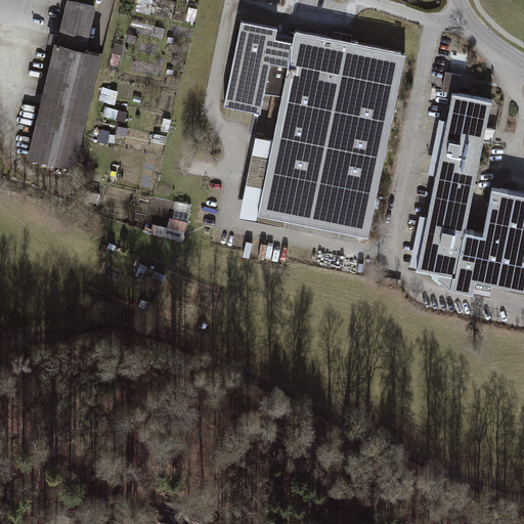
[(95,4),(75,0),(67,0),(31,156),(75,166),(102,52),(85,48),(95,4)]
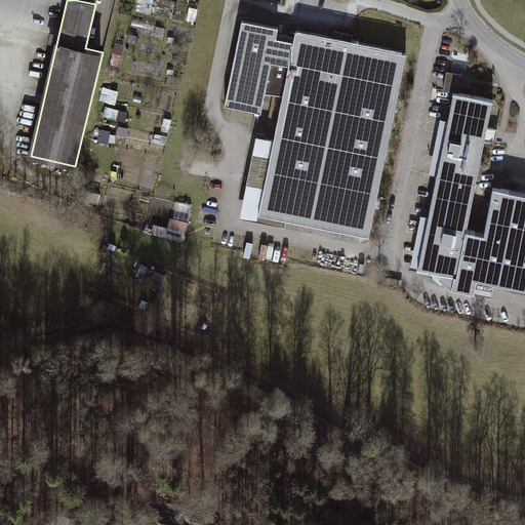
[(242,21),(226,103),(261,110),(265,91),(283,94),(258,213),(370,236),(407,53),(295,31),(293,41),(275,38),(277,28),(242,21)]
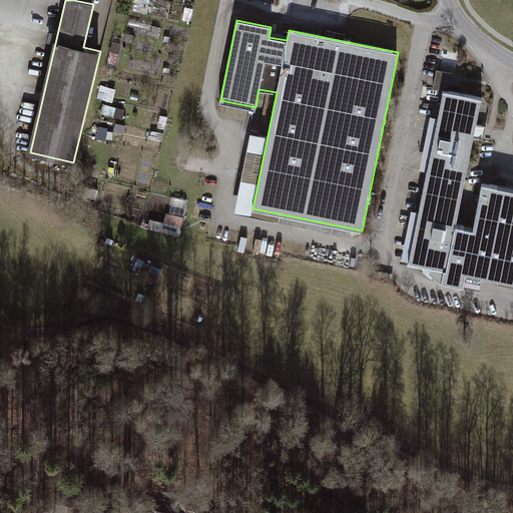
[(512,188),(483,182),(474,227),(456,224),(481,97),(444,90),(410,262),(430,266),(429,271),(442,282),(464,286),(467,275),(512,283),(512,188)]
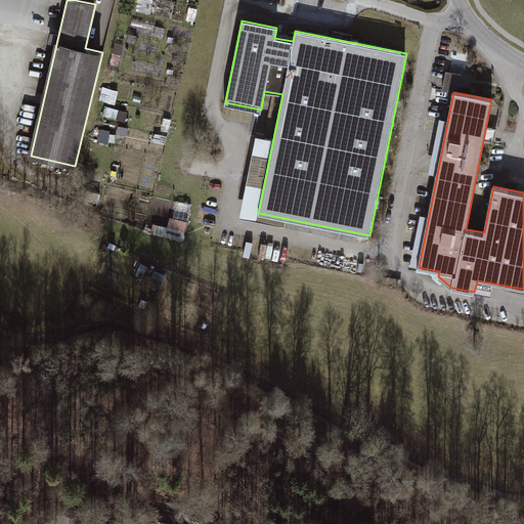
[(127,122),(130,113),(106,104),(102,114),(127,122)]
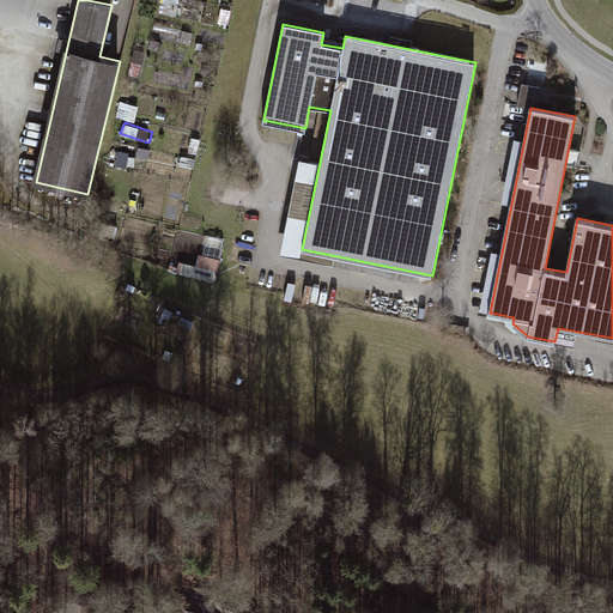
[(129,165),(131,155),(121,152),(119,164),(129,165)]
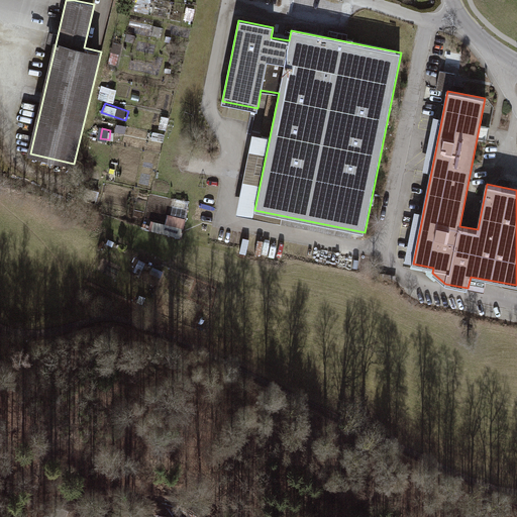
[(221,168),(219,175),(244,181),(245,174),(221,168)]
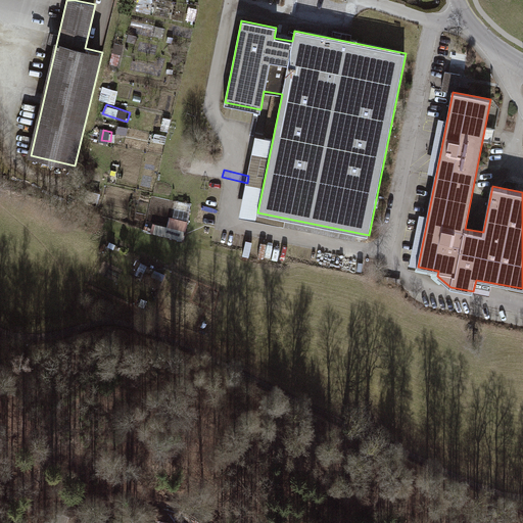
[(172,217),(169,227),(158,225),(155,234),(185,241),(190,222),(172,217)]
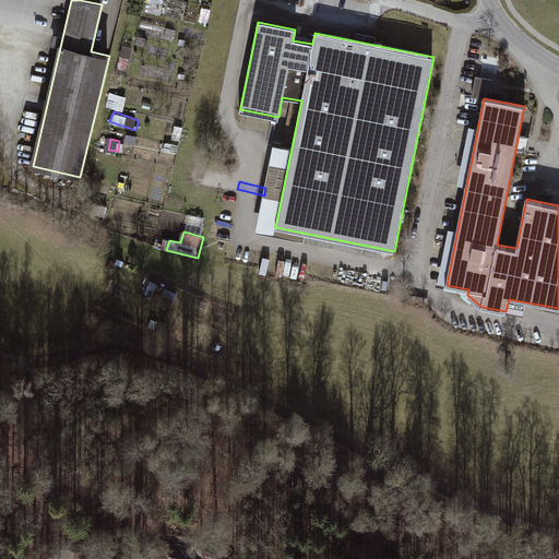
[(143,293),(154,298),(161,285),(150,280),(143,293)]
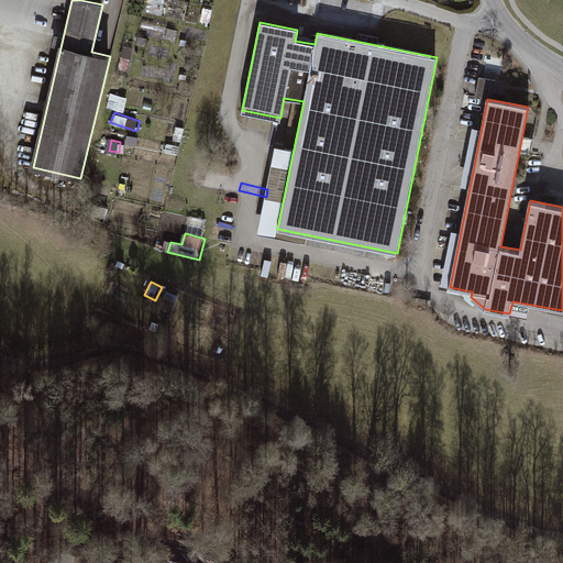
All buildings are outlined.
